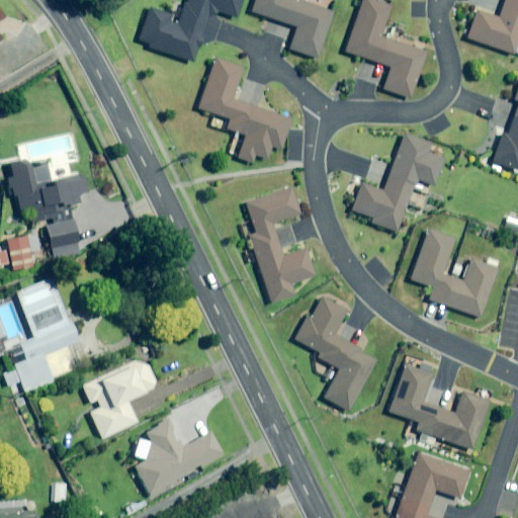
[(240,0),(185,0),(177,25),(170,22),(172,16),(149,8),(136,44),(189,64),(207,18),(218,13),(234,19),(240,0)]
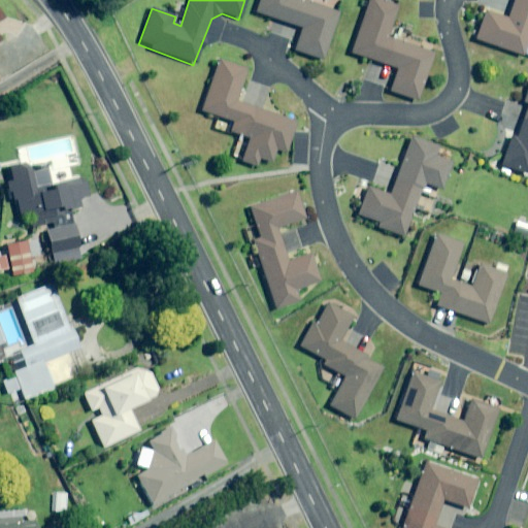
[(259,0),(256,13),(301,28),(293,51),(322,60),(336,11),(299,0),(259,0)]
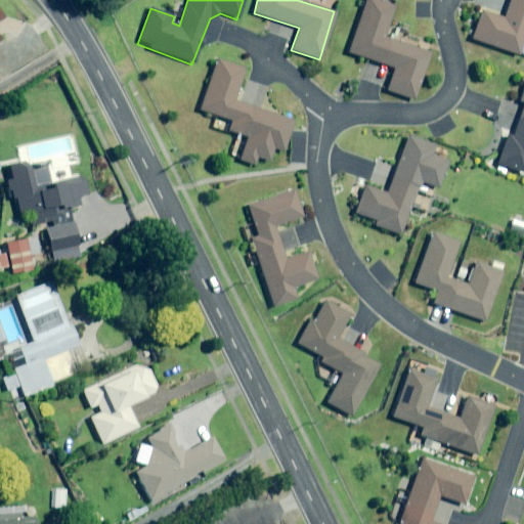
[(393,6),(375,0),(365,0),(347,52),(393,69),(386,90),(412,100),(429,52),(383,36),(393,6)]
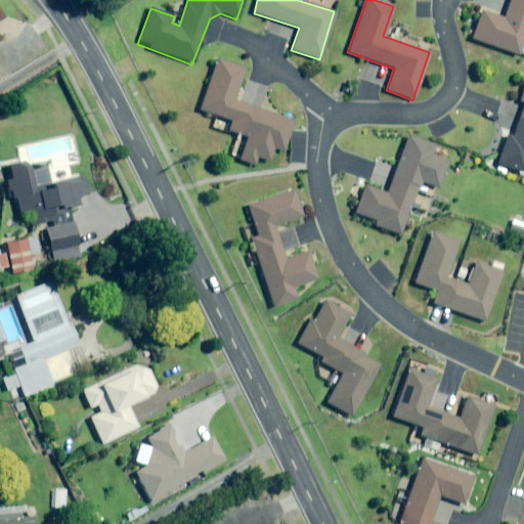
[(523,0),(508,0),(501,18),(481,10),(471,39),(517,55),(523,35),(523,0)]
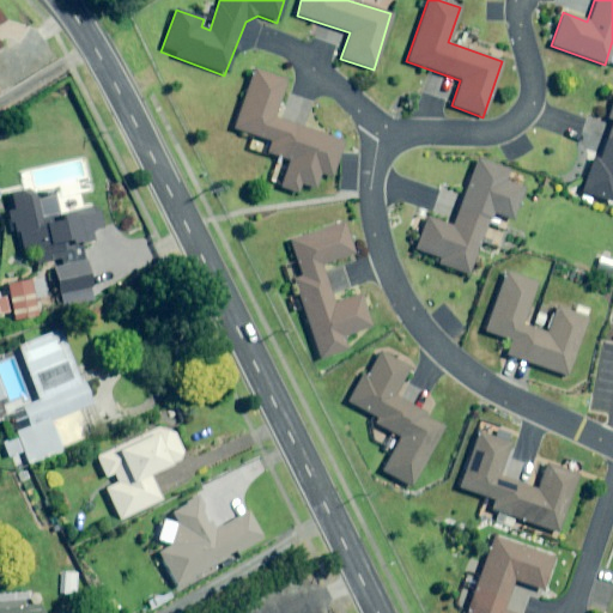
[(286,82),(254,70),(234,129),(271,143),(267,153),(289,162),(279,188),(297,194),(301,183),(315,189),(321,174),(332,177),(344,143),(273,117),(286,82)]
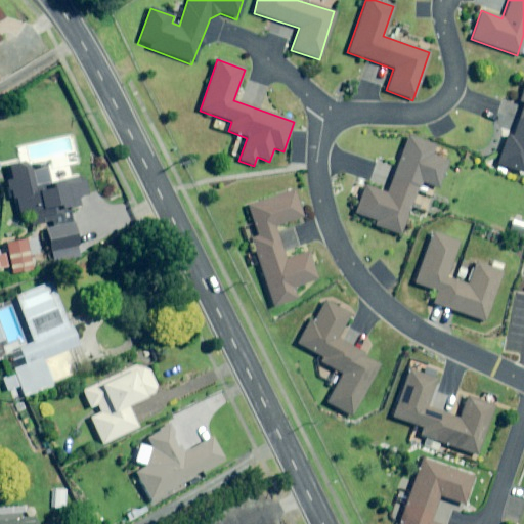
[(523,122),(518,120),(512,137),(509,136),(497,165),(523,174),(523,122)]
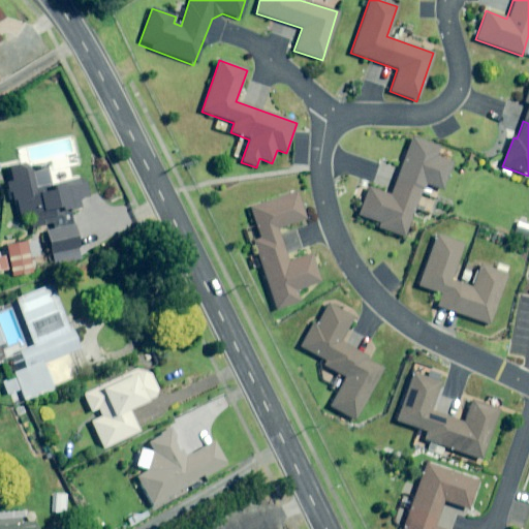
[(436,148),(409,137),(389,195),(366,187),(355,215),(379,223),(377,228),(404,238),(424,184),(441,190),(452,162),(433,156),(436,148)]
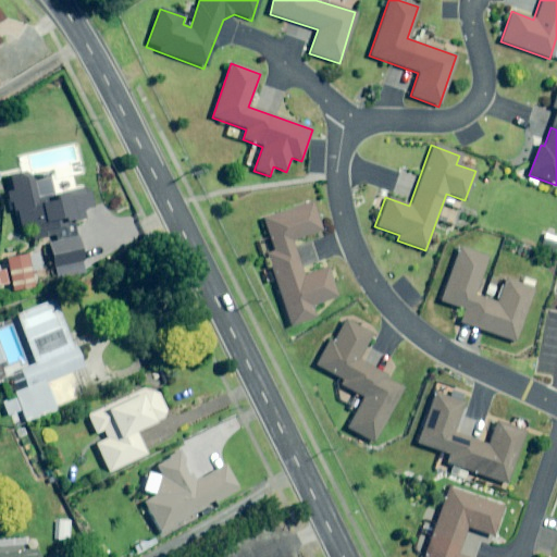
[(58,243),(54,244),(59,265),(82,260),(77,238),(75,239),(73,231),(73,226),(71,221),(83,219),(81,210),(91,208),(87,189),(15,205),(22,233),(32,231),(34,239),(56,235),(58,243)]
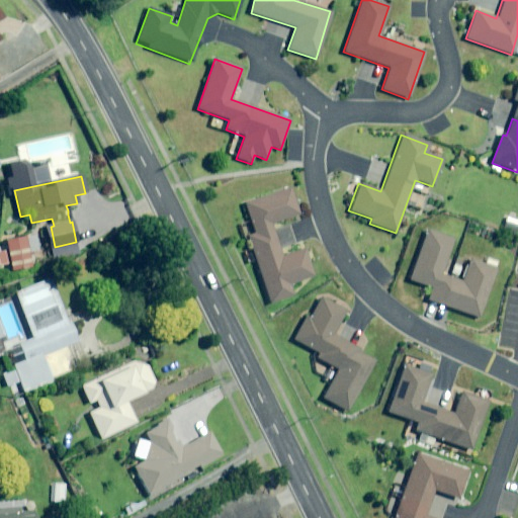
[(296,214),(285,186),(242,203),(250,225),(243,228),(273,305),(295,295),(291,284),(315,275),(305,249),(282,257),(270,225),(296,214)]
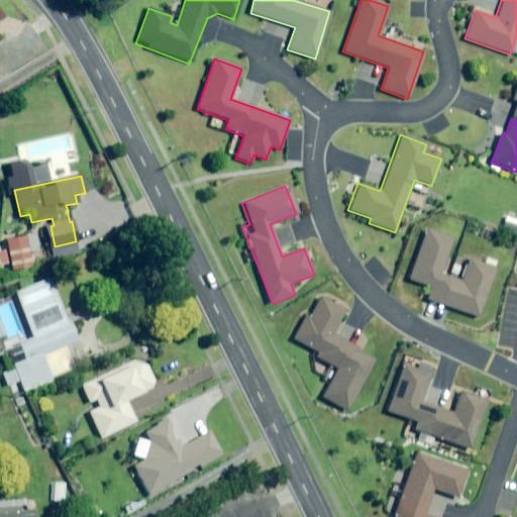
[(451,239),(425,230),(408,280),(430,288),(426,300),(479,318),(496,269),(469,259),(460,282),(439,275),(451,239)]
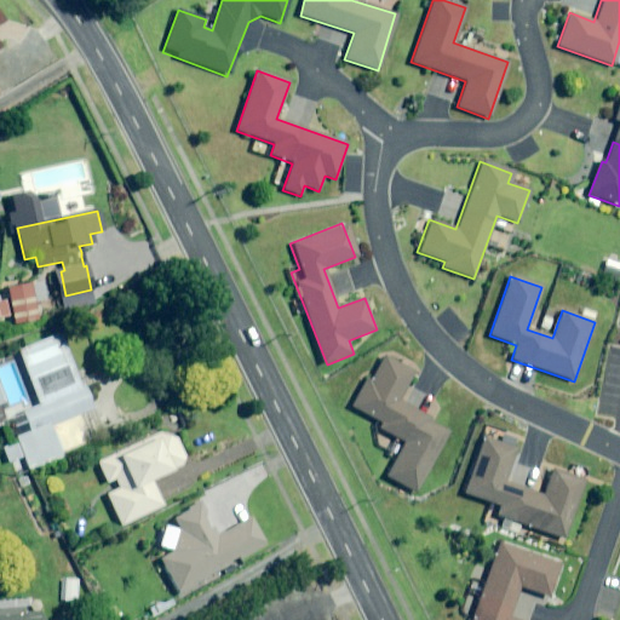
[(36,320),(29,283),(5,288),(12,325),(36,320)]
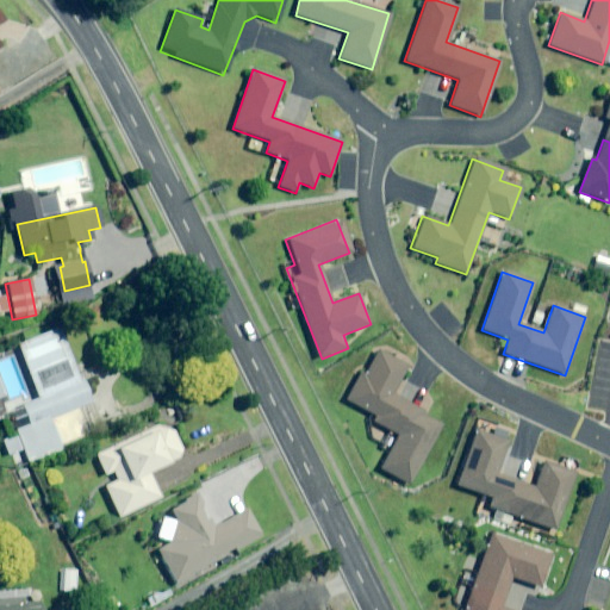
[(37,399),(20,406),(5,412),(14,436),(0,442),(6,456),(23,449),(27,462),(61,449),(49,419),(89,403),(73,361),(60,328),(14,346),(37,399)]
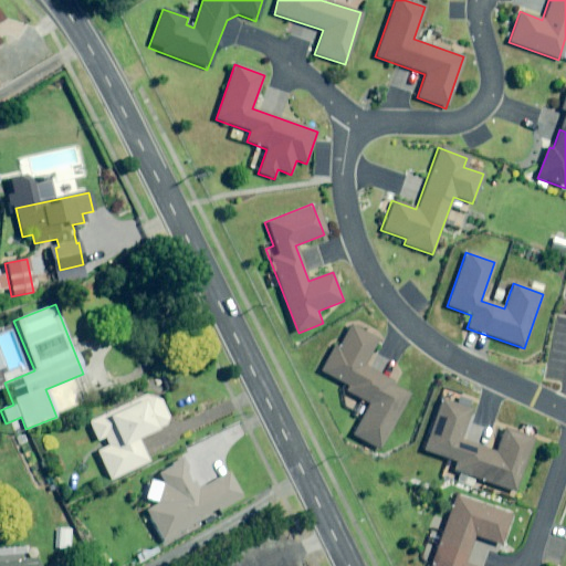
[(379,342),(352,325),(338,347),(335,345),(321,370),(349,387),(346,391),(369,405),(352,436),(378,451),(410,397),(390,385),(392,383),(365,366),(379,342)]
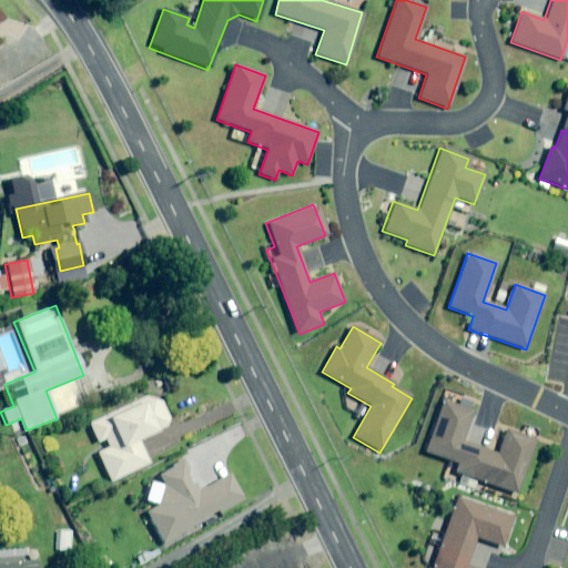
[(171,425),(156,392),(88,424),(97,443),(105,439),(110,448),(98,454),(111,483),(150,464),(139,439),(171,425)]
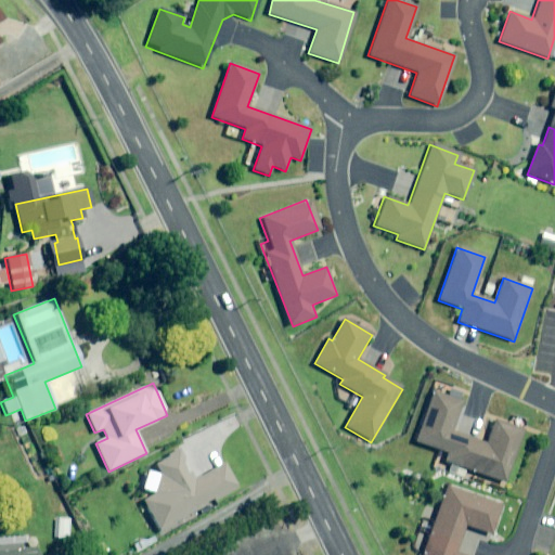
[(461,402),(431,391),(414,442),(447,453),(444,462),(505,482),(524,430),(493,421),(486,443),(450,431),(461,402)]
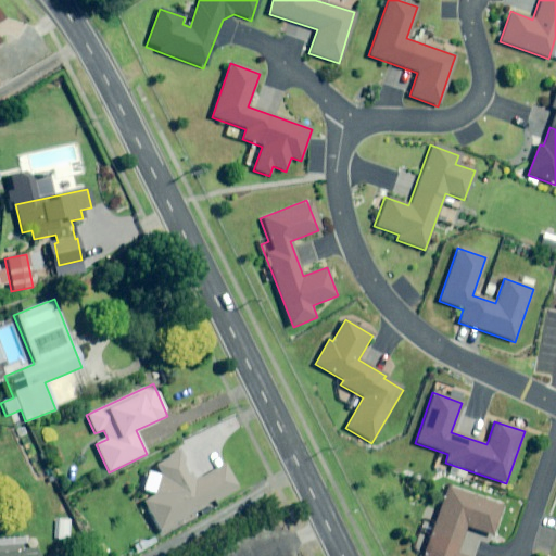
[(194,481),(178,452),(155,465),(160,474),(155,495),(143,502),(161,533),(173,527),(172,523),(214,500),(215,502),(238,490),(224,465),(194,481)]
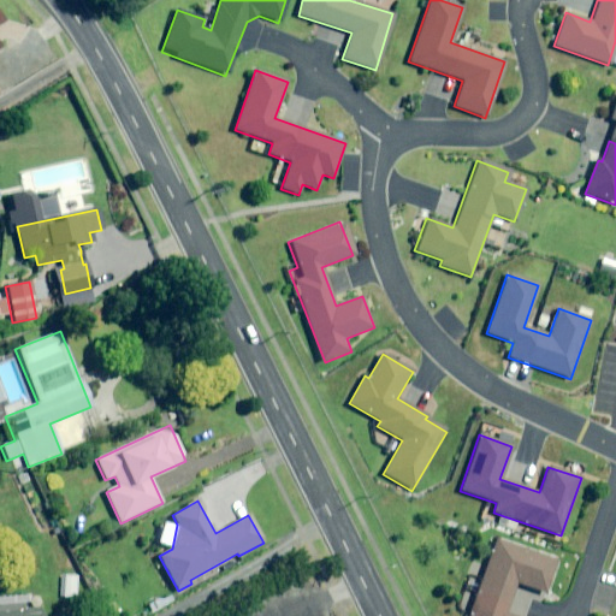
[(557,562),(496,539),(467,615),(510,615),(504,614),(516,584),(544,594),(557,562)]
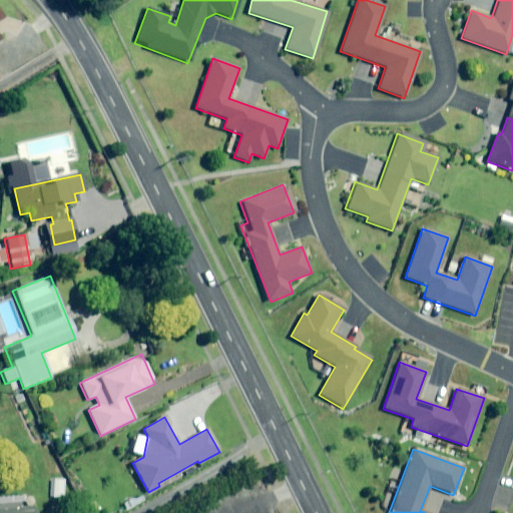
[(66,498),(66,480),(52,479),(52,498),(66,498)]
